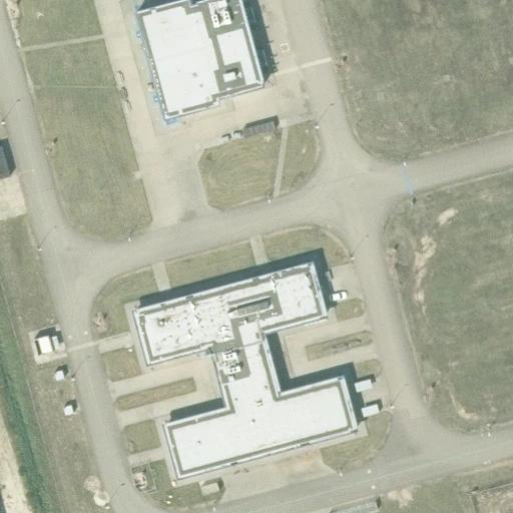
[(266,87),(241,0),(199,0),(191,2),(190,0),(176,0),(135,11),(164,120),(220,105),(219,99),(266,87)]
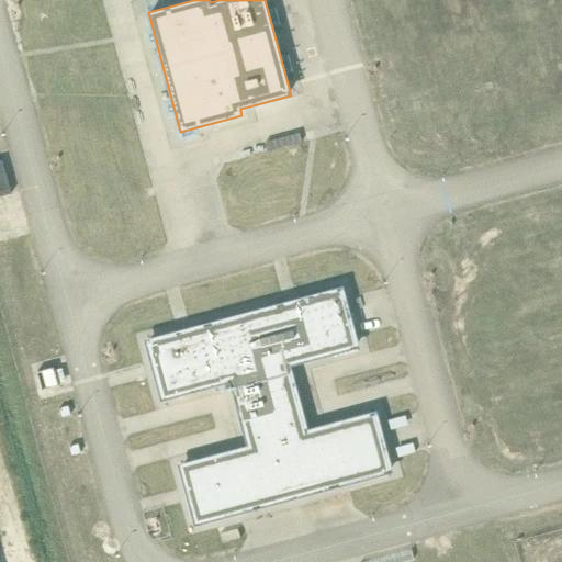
[(0,195),(12,193),(2,159),(0,159),(0,195)]
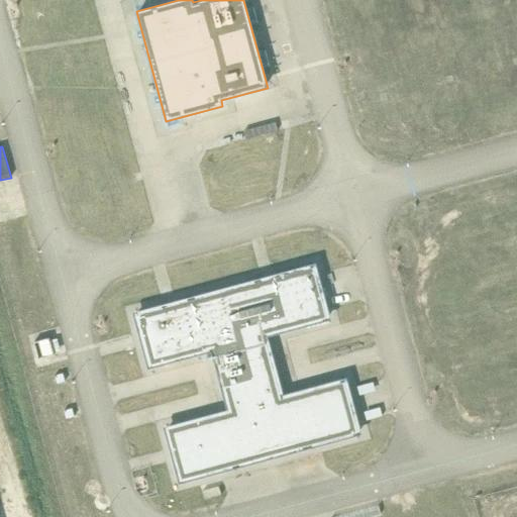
[(284,395),(268,337),(332,319),(316,262),(132,312),(148,369),(211,351),(227,409),(164,426),(179,483),(362,433),(346,378),(284,395)]
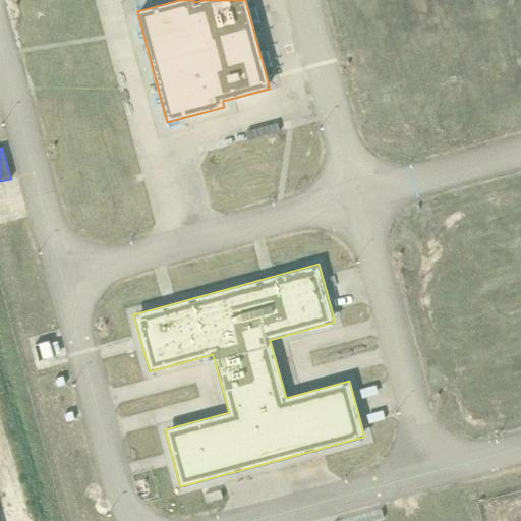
[(61,352),(71,350),(67,335),(58,337),(61,352)]
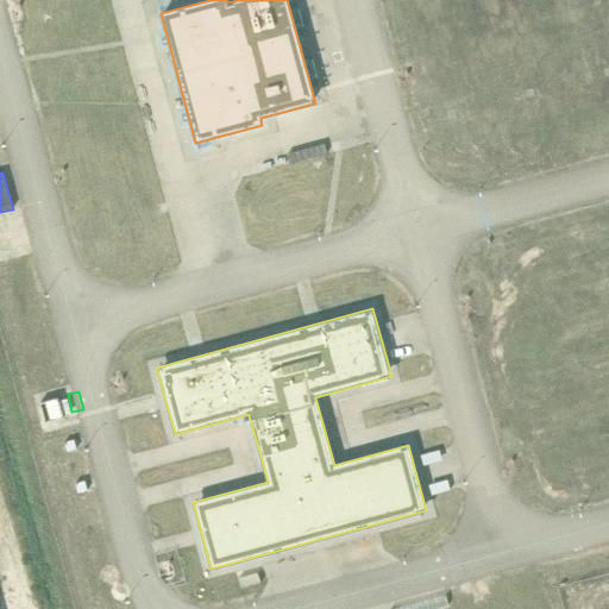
[(41,403),(46,422),(63,418),(63,416),(70,414),(67,400),(60,402),(58,399),(41,403)]
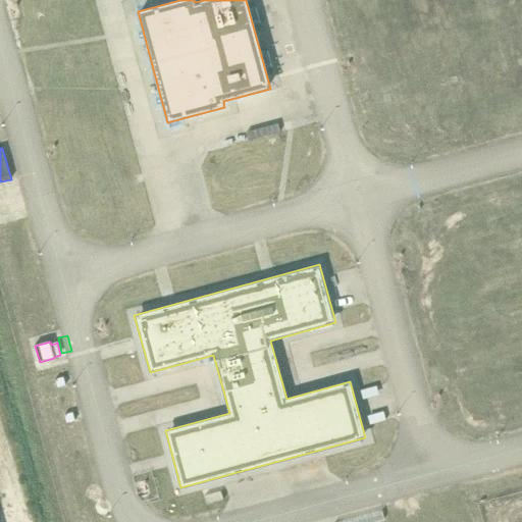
[(64,376),(55,379),(57,387),(66,385),(64,376)]
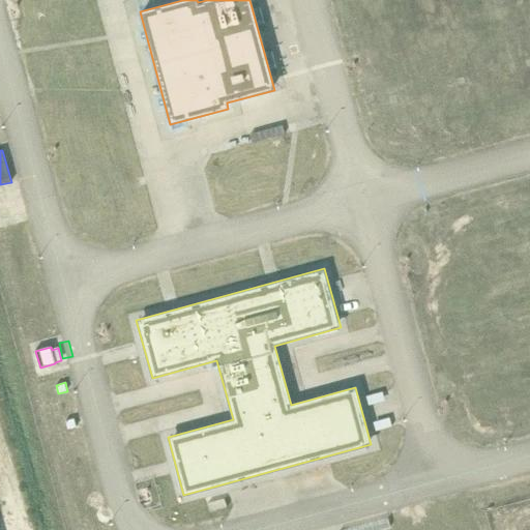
[(75,418),(66,420),(68,429),(77,427),(75,418)]
